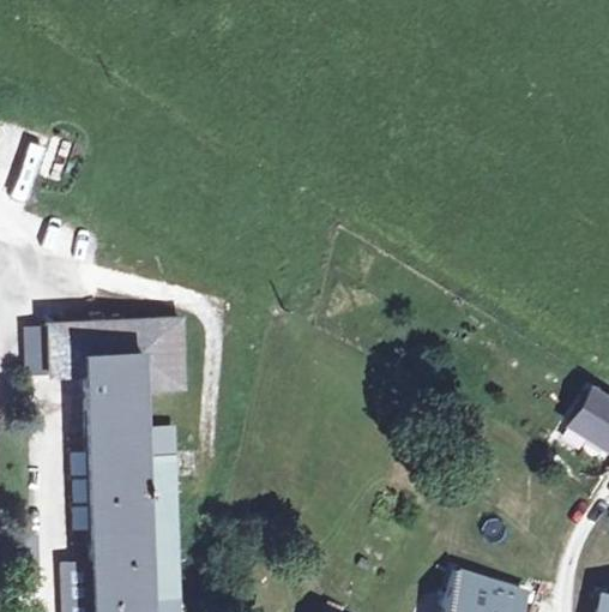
[(182,611),(175,426),(143,427),(142,387),(186,384),(182,316),(49,321),(52,373),(85,372),(95,611),(182,611)]
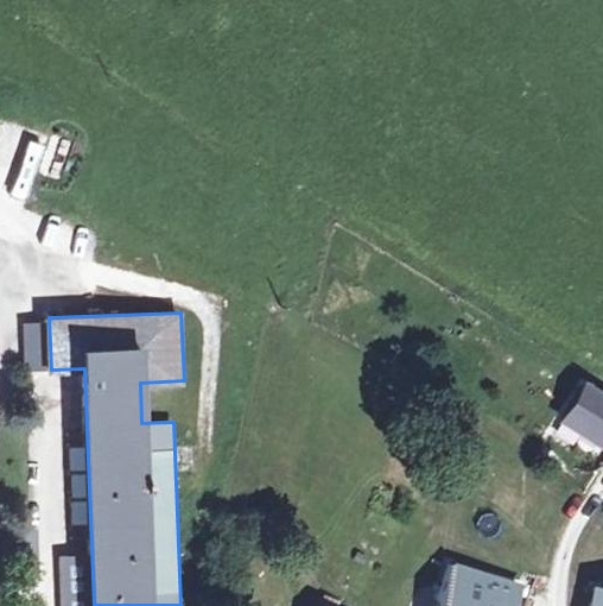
[(602,393),(586,384),(565,417),(602,440),(602,393)]
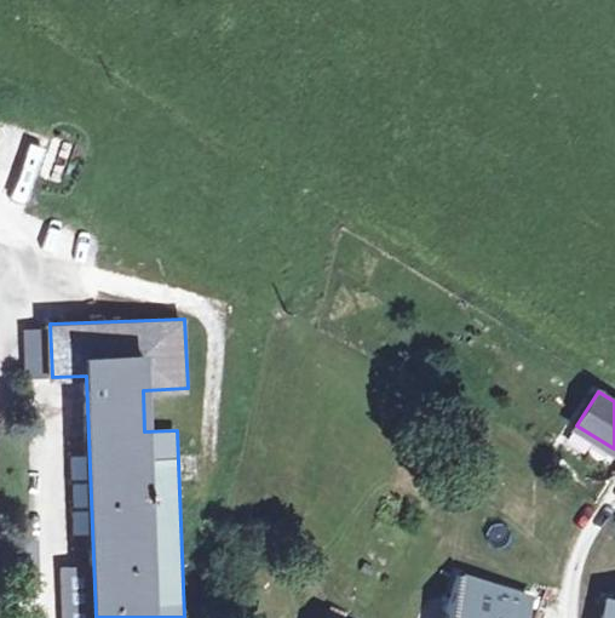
[(526,617),(533,596),(461,572),(446,617),(526,617)]
